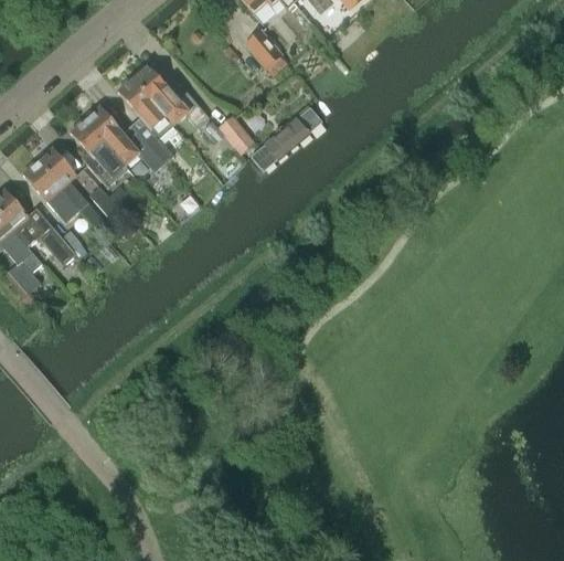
[(295,2),(293,0),(244,0),(255,12),(268,1),(272,6),(278,0),(280,0),(288,9),(290,6),(308,25),(312,22),(295,2)]
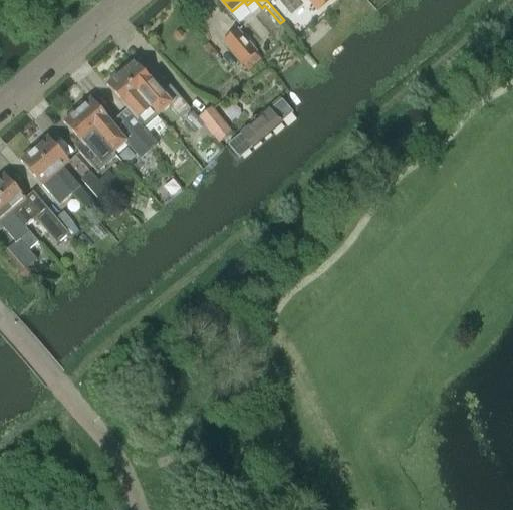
[(249,67),(262,55),(238,28),(225,40),(249,67)]
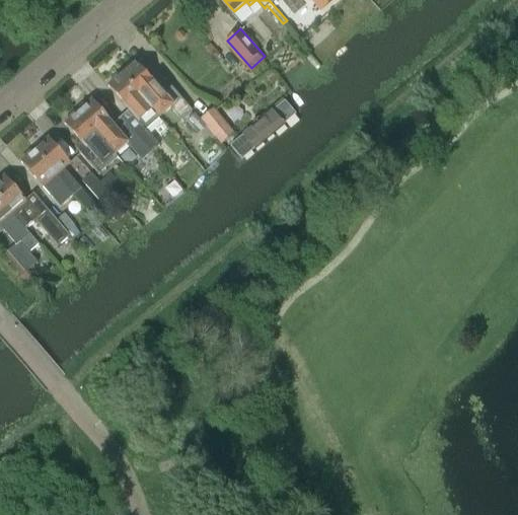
[(124,71),(122,72),(159,116),(171,105),(182,118),(193,108),(178,91),(171,83),(164,75),(156,83),(154,81),(136,60),(131,64),(128,64),(124,68),(124,71)]
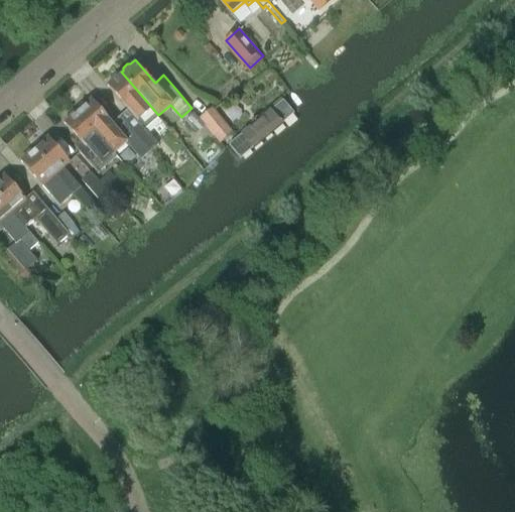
[(146,125),(158,115),(121,72),(120,73),(117,72),(113,76),(113,79),(108,83),(134,114),(126,120),(153,150),(161,143),(146,125)]
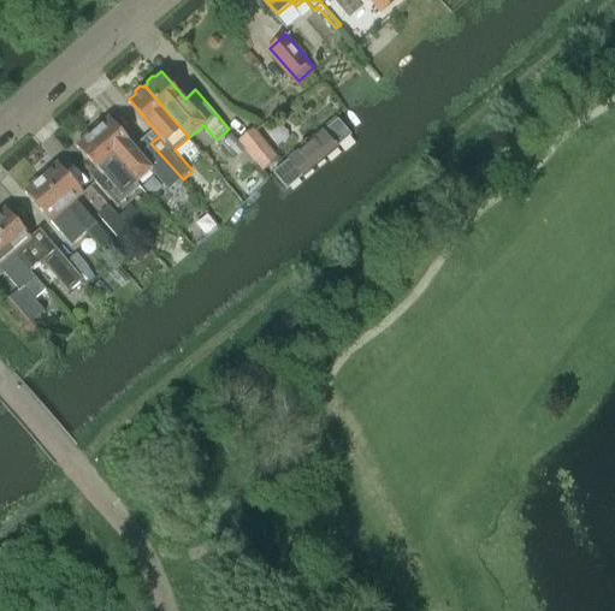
[(95,129),(94,130),(140,183),(141,182),(143,185),(159,172),(173,188),(183,179),(151,143),(142,152),(110,116),(104,122),(100,122),(95,125),(95,129)]
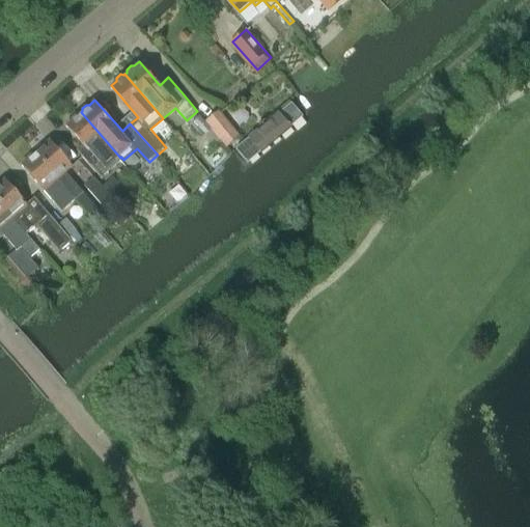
[(219,109),(206,119),(211,125),(227,144),(240,134),(222,112),(219,109)]
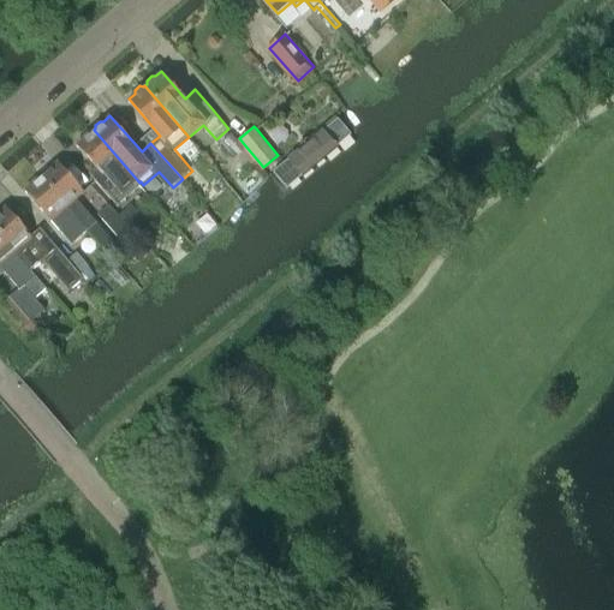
[(139,183),(94,130),(91,131),(89,131),(83,135),(83,138),(77,144),(100,171),(94,175),(117,203),(139,183)]
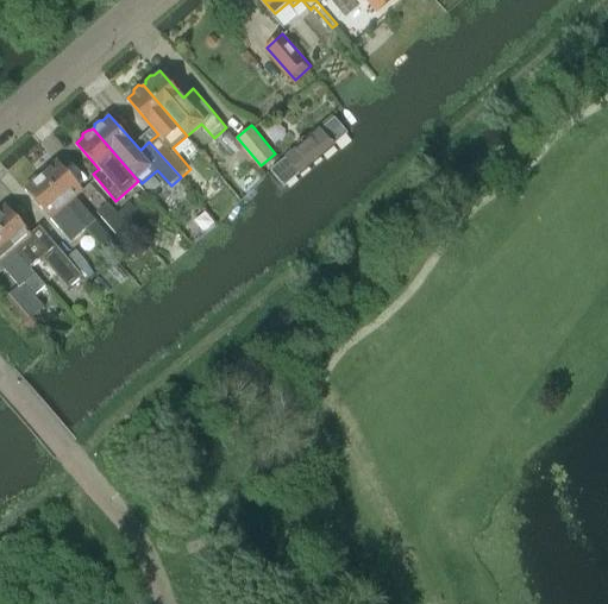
[(220,138),(227,148),(231,151),(232,153),(242,145),(242,144),(230,130),(220,138)]
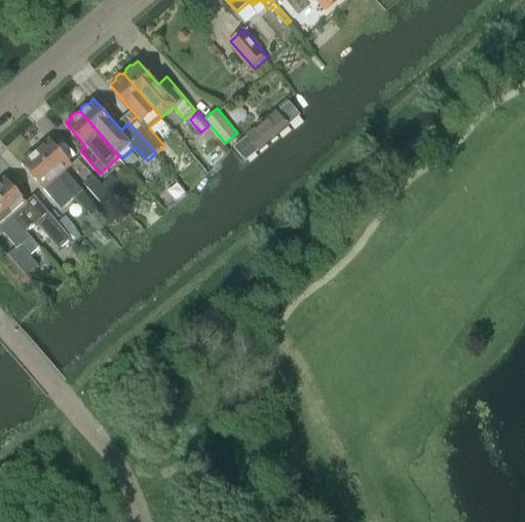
[(37,148),(36,150),(75,194),(82,188),(65,169),(72,162),(49,138),(44,142),(41,142),(37,146),(37,148)]
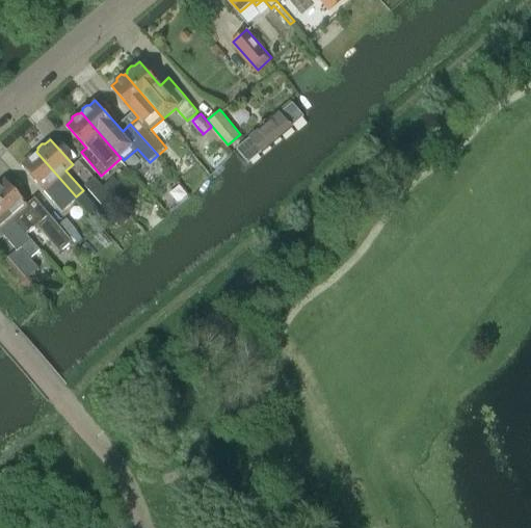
[(76,196),(36,152),(34,153),(32,152),(27,156),(27,159),(22,163),(61,209),(76,196)]
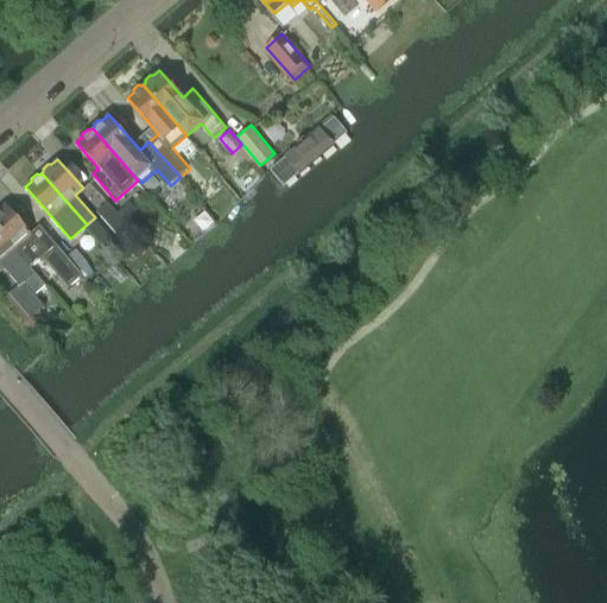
[(97,210),(119,234),(128,226),(108,202),(97,210)]
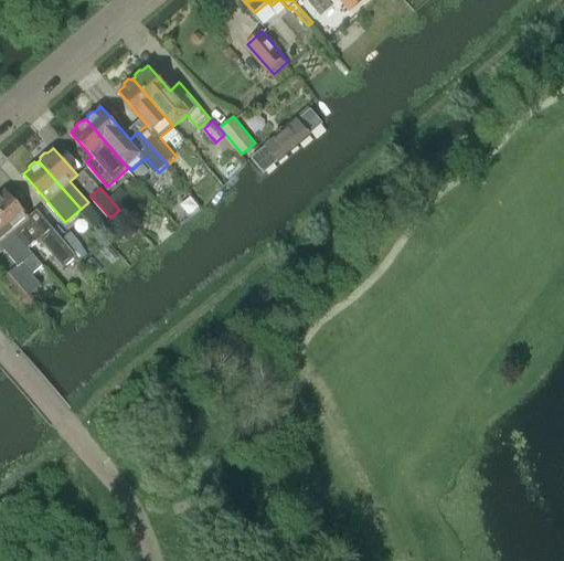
[(112,196),(119,205),(128,197),(120,188),(112,196)]
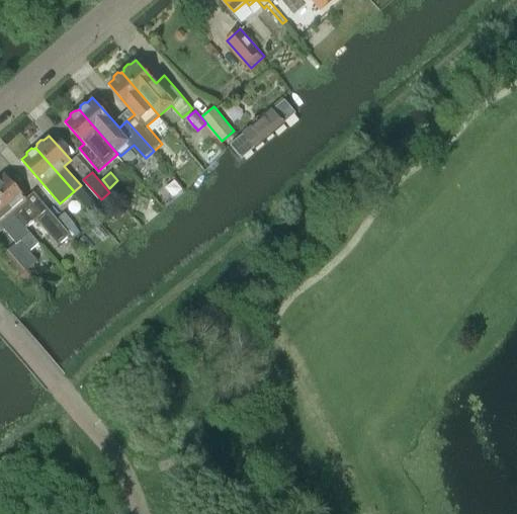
[(0,194),(20,218),(19,219),(25,226),(35,218),(58,243),(70,232),(38,195),(30,202),(5,173),(0,177),(0,194)]
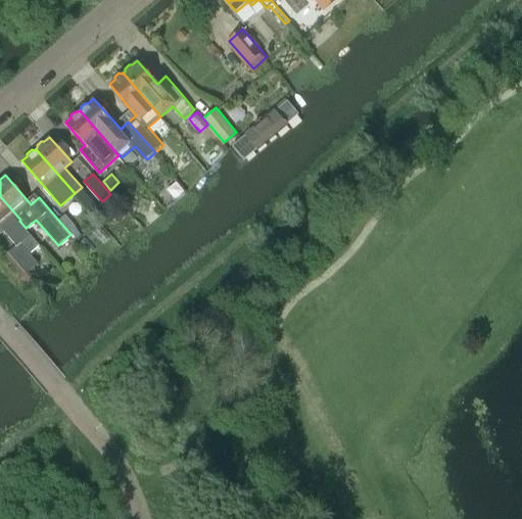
[(0,225),(16,244),(8,251),(26,272),(39,262),(31,251),(40,243),(26,228),(19,221),(20,220),(0,196),(0,225)]
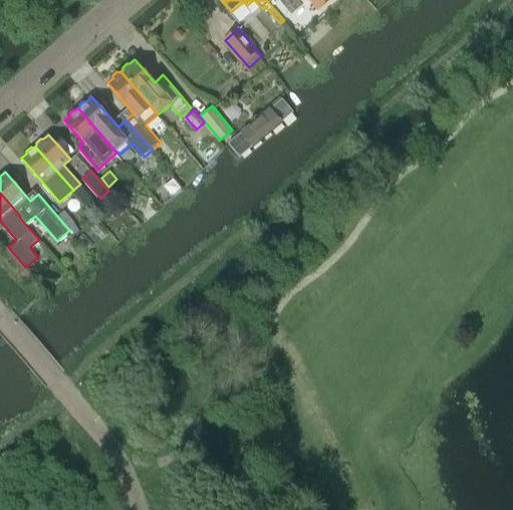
[(64,209),(57,215),(67,227),(75,221),(64,209)]
